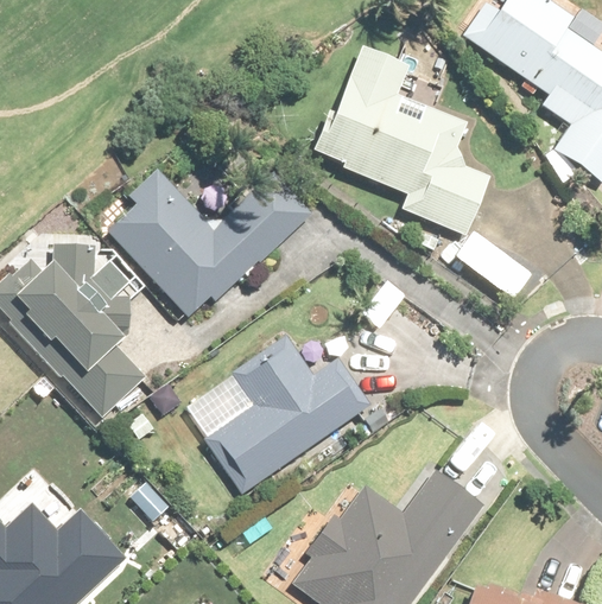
[(601,93),(482,0),(433,62),(537,142),(519,171),(569,203),(601,153),(601,93)]
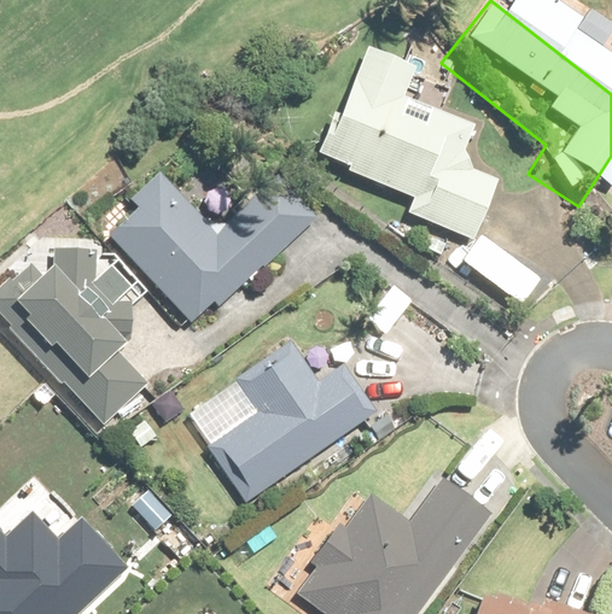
[(430,62),(369,40),(325,162),(367,177),(366,179),(413,196),(407,215),(483,238),(502,175),(461,163),(477,118),(418,97),(430,62)]
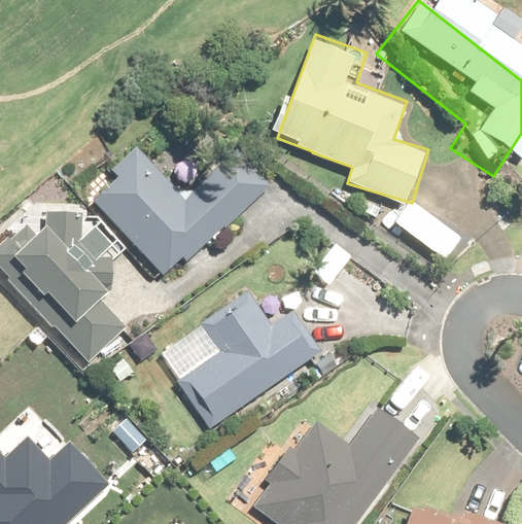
[(169,280),(203,247),(259,189),(231,162),(188,206),(140,156),(93,202),(169,280)]
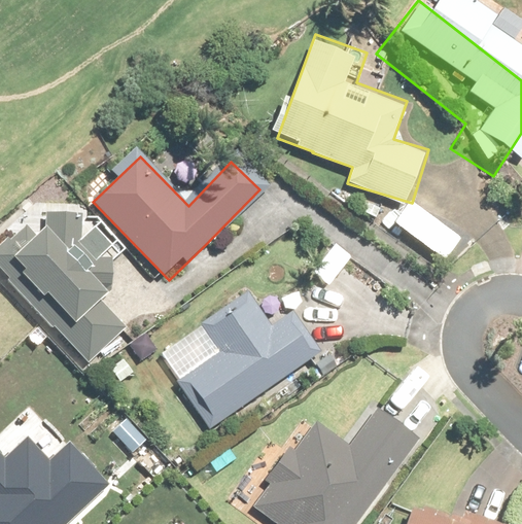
[(51,239),(46,233),(12,263),(44,299),(47,295),(65,315),(55,325),(89,363),(130,327),(106,301),(107,271),(126,256),(98,224),(87,235),(88,218),(51,217),(51,239)]
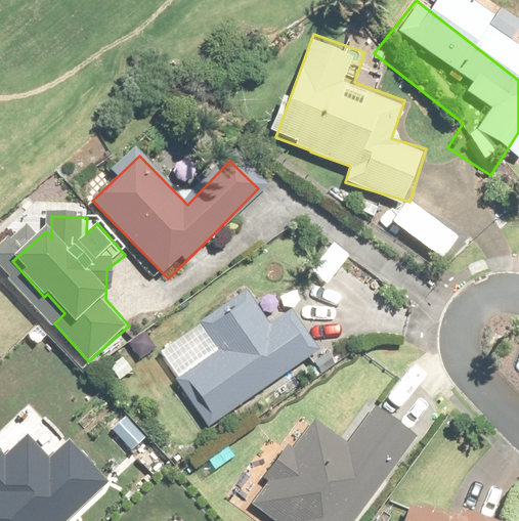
[(221,352),(178,380),(207,424),(313,355),(285,311),(267,322),(245,289),(199,319),(221,352)]
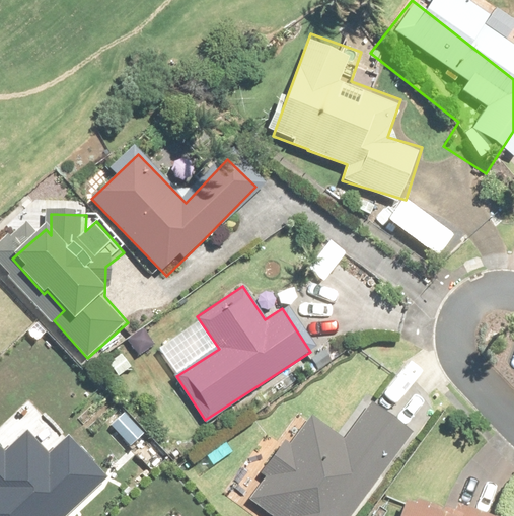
[(371,413),(347,446),(313,422),(246,515),(358,515),(387,474),(412,442),(371,413)]
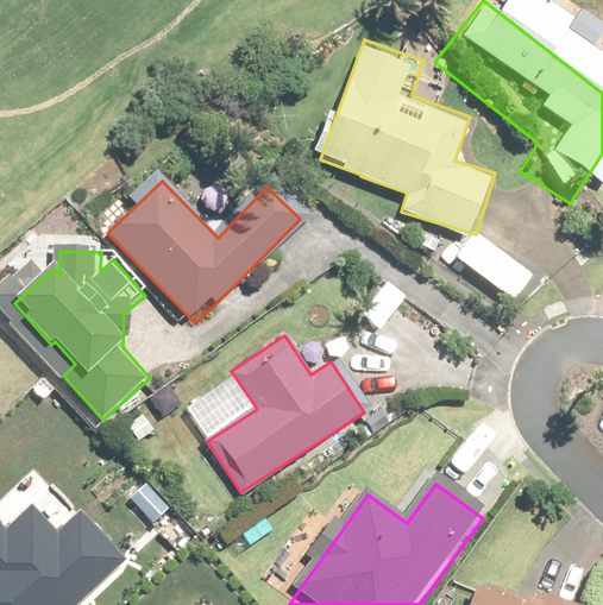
[(0,604),(77,604),(130,555),(87,511),(63,535),(38,510),(12,535),(0,522),(0,604)]
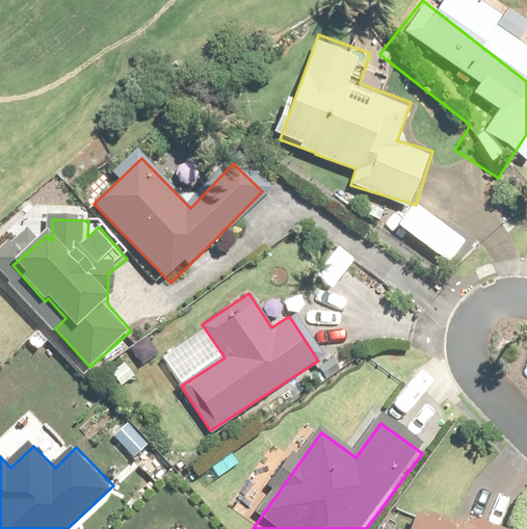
[(437,528),(412,520),(407,528),(437,528)]
